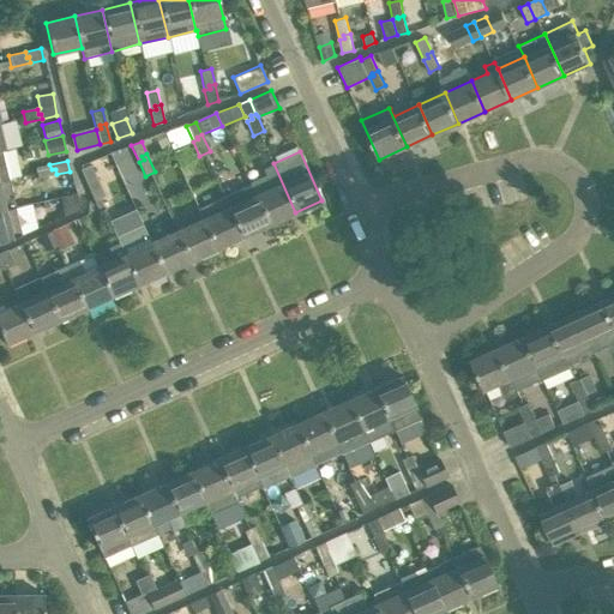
[(265,175),(250,182),(269,224),(295,212),(274,163),(263,168),(265,175)]
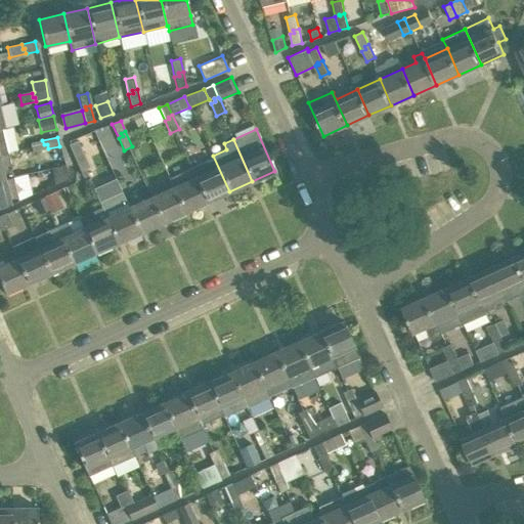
[(44,144),(42,140),(31,142),(33,153),(48,148),(47,144),(44,144)]
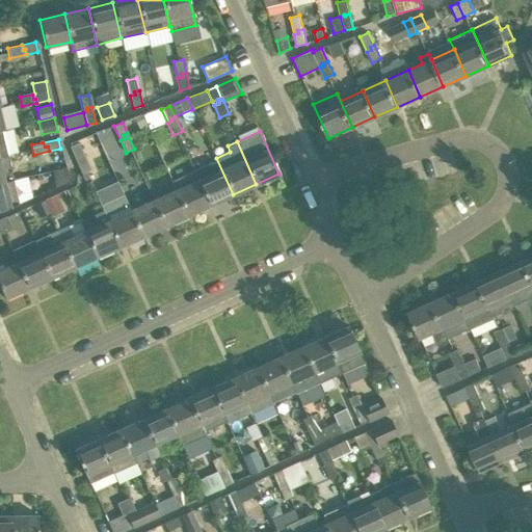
[(79,157),(83,155),(78,142),(70,147),(76,161),(80,159),(79,157)]
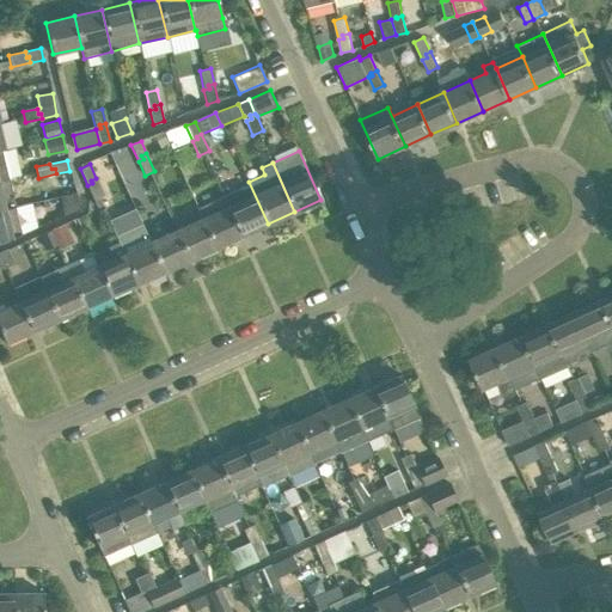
[(92,183),(87,185),(93,200),(103,195),(96,178),(91,181),(92,183)]
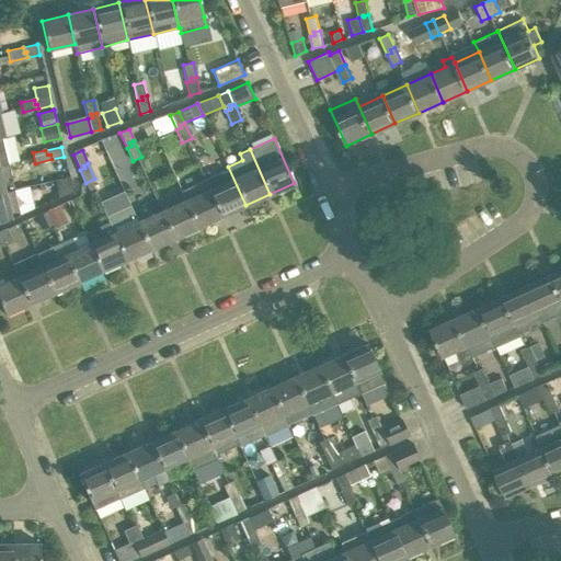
[(9,175),(7,164),(0,165),(0,192),(6,192),(2,176),(9,175)]
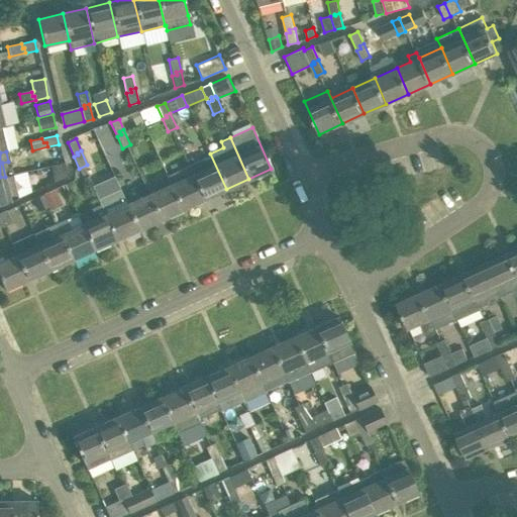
[(226,189),(210,153),(188,164),(189,166),(204,199),(226,189)]
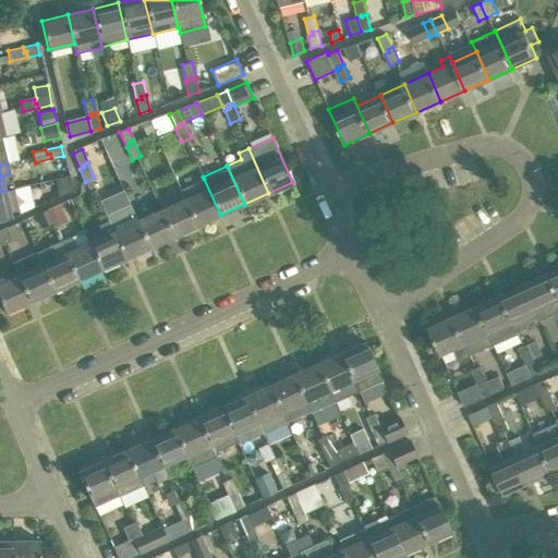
[(59,196),(71,191),(68,176),(55,178),(59,196)]
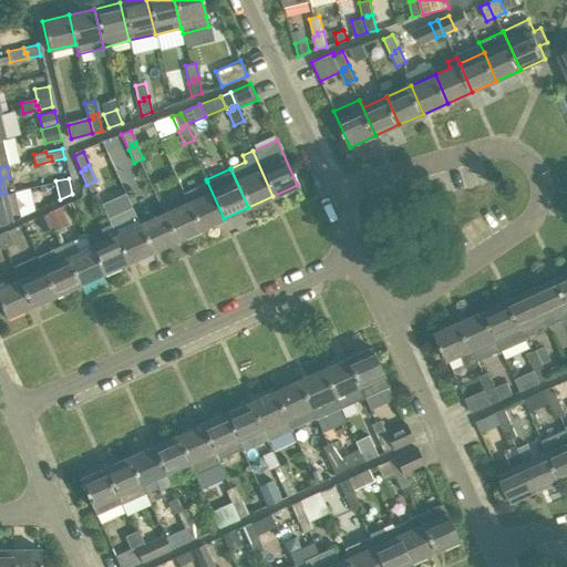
[(224,218),(207,182),(183,193),(199,229),(224,218)]
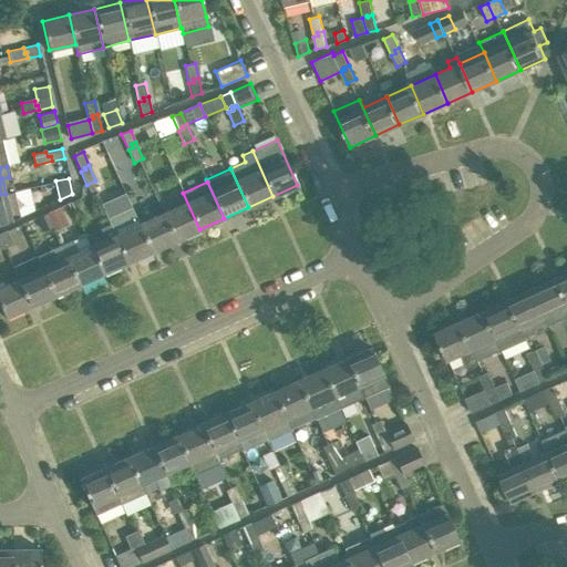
[(186,203),(163,213),(176,240),(199,229),(183,193),(182,193),(186,203)]
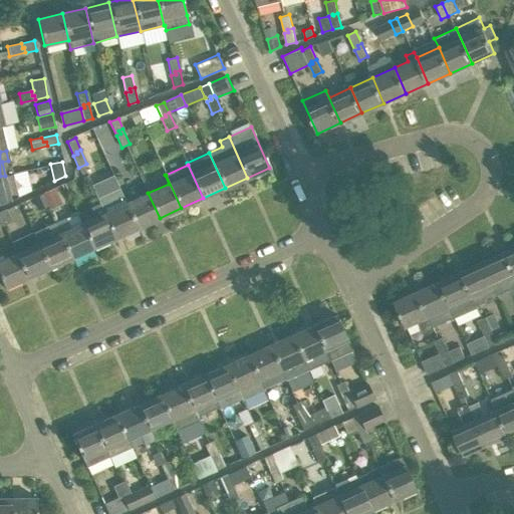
[(8,188),(5,176),(0,176),(0,202),(17,198),(14,187),(8,188)]
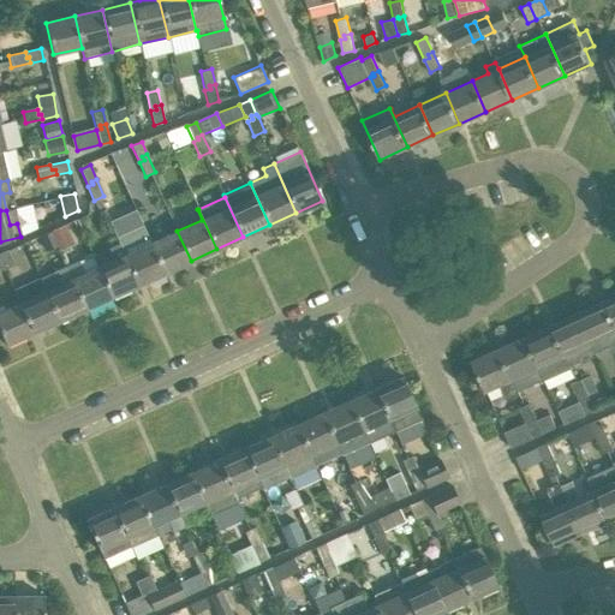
[(64,225),(52,230),(58,245),(60,250),(73,244),(64,225)]
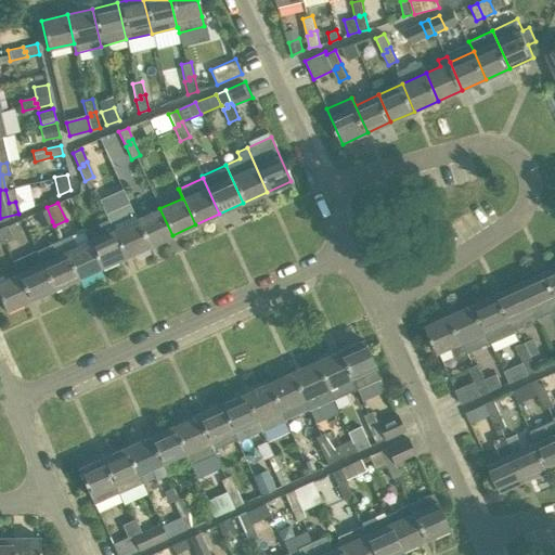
[(149,246),(137,219),(129,204),(105,215),(113,230),(125,257),(149,246)]
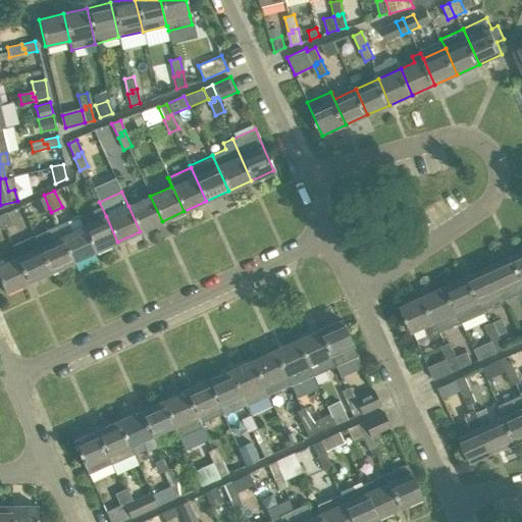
[(49,208),(44,195),(35,199),(40,212),(49,208)]
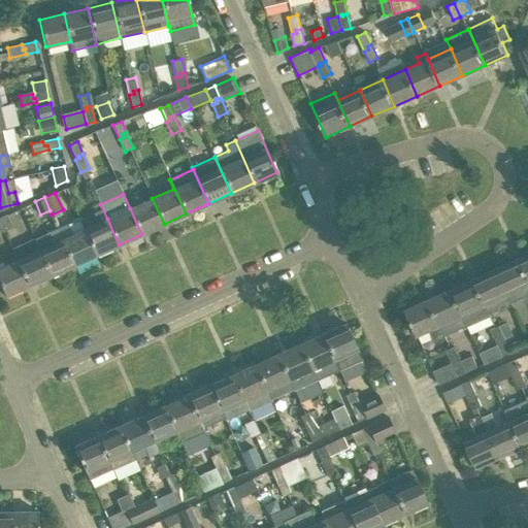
[(152,198),(130,208),(141,234),(164,224),(152,198)]
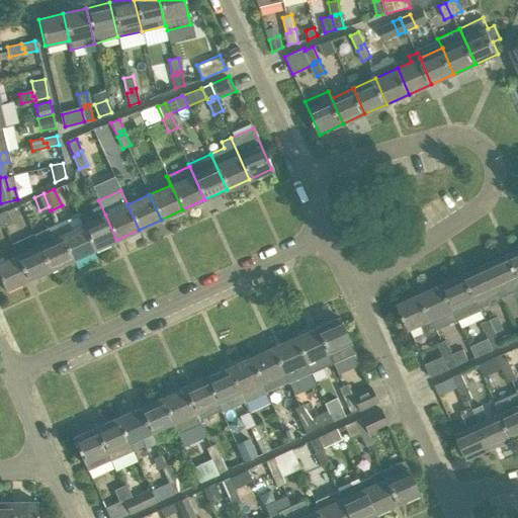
[(0,212),(0,221),(3,228),(12,224),(6,210),(0,212)]
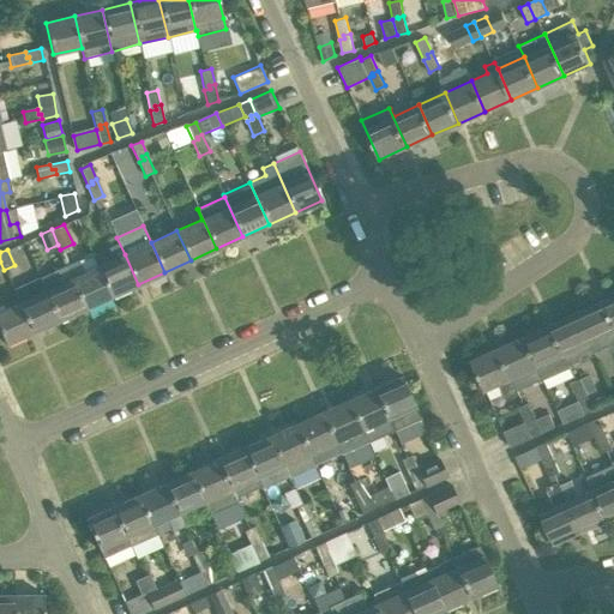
[(125,254),(98,266),(112,296),(138,284),(125,254)]
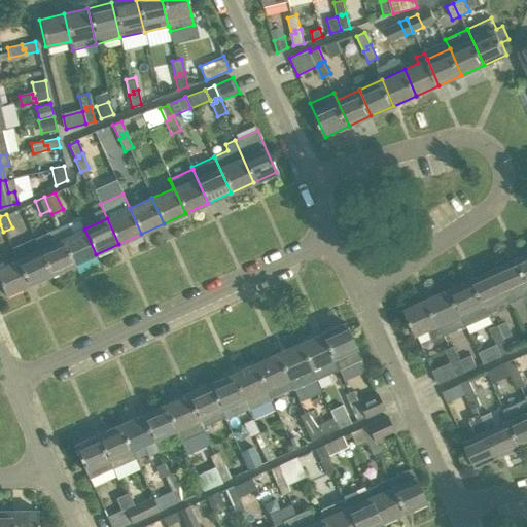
[(68,222),(57,227),(73,265),(96,254),(84,229),(73,234),(68,222)]
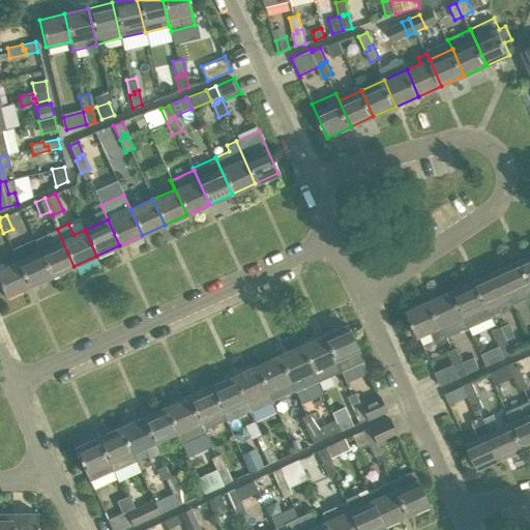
[(46,234),(51,245),(39,251),(51,276),(74,266),(57,229),(46,234)]
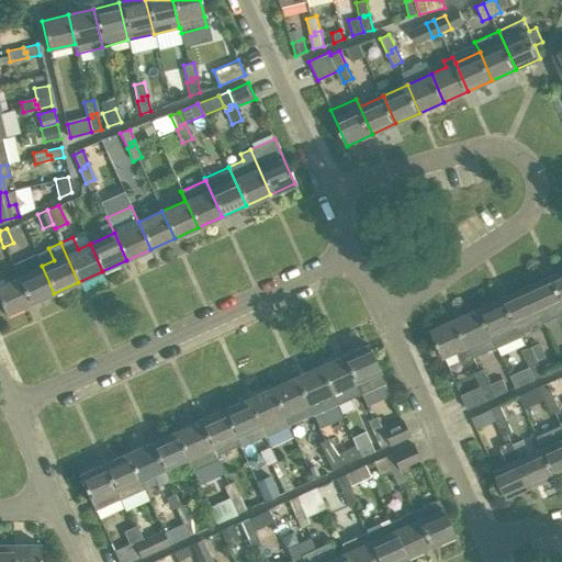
[(54,293),(42,266),(18,277),(30,304),(54,293)]
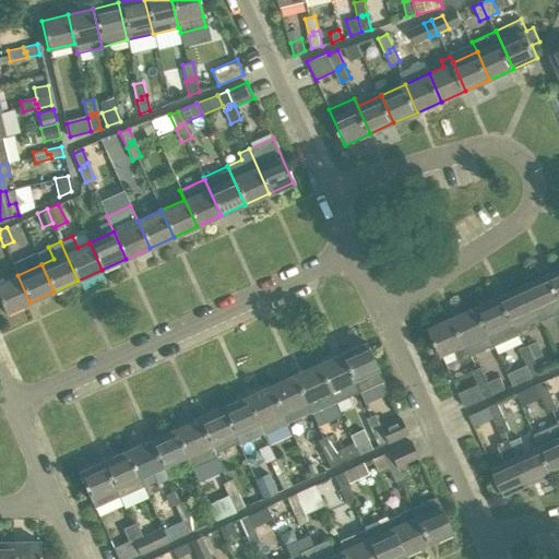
[(558,269),(548,275),(558,298),(558,269)]
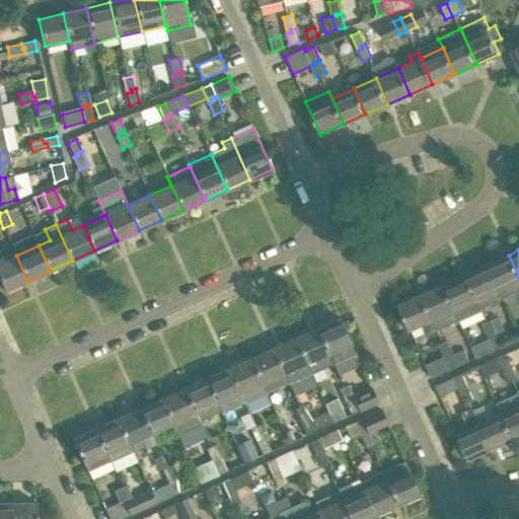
[(27,281),(16,255),(0,263),(0,279),(5,291),(27,281)]
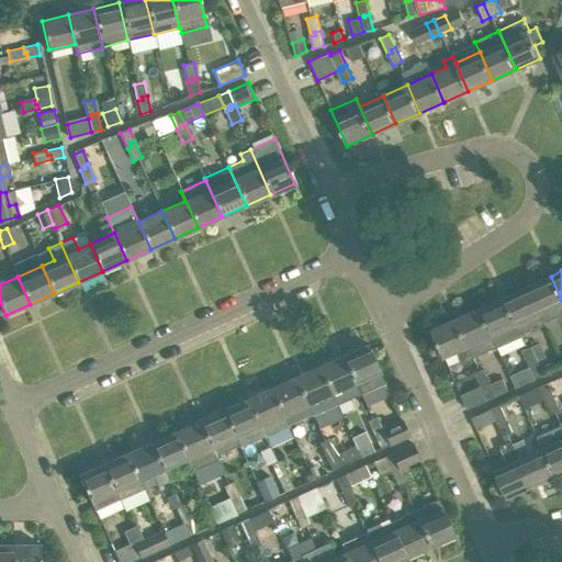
[(561,314),(561,300),(551,277),(527,288),(540,314),(554,307),(558,317),(561,314)]
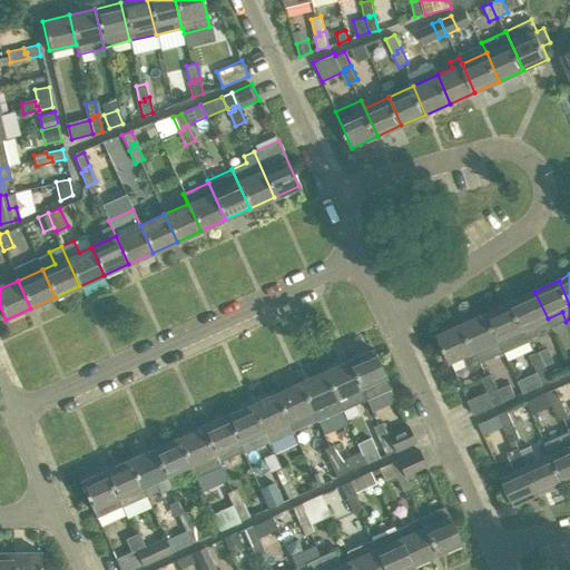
[(548,318),(534,292),(510,302),(529,342),(530,342),(529,341),(552,330),(548,318)]
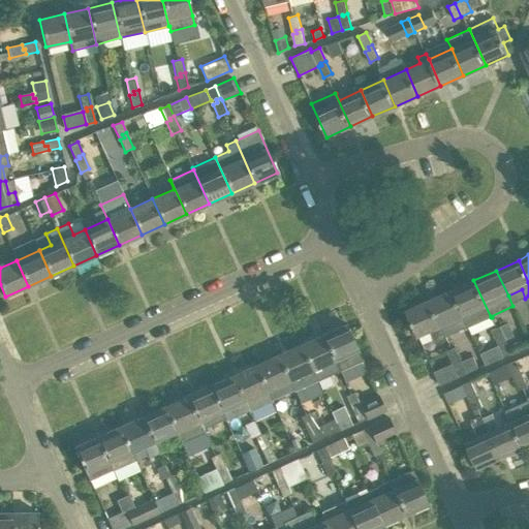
[(473,280),(452,290),(468,328),(491,317),(473,280)]
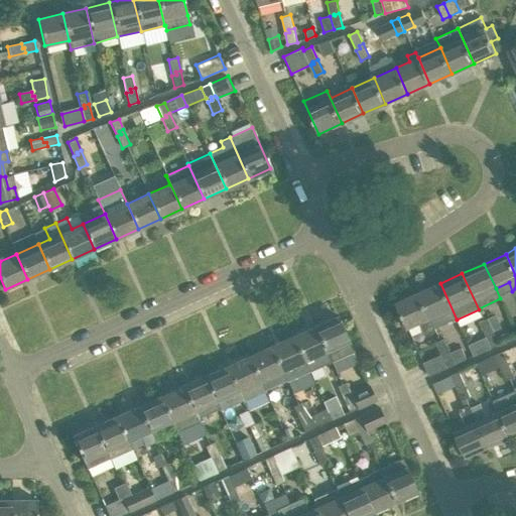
[(440,283),(418,293),(429,318),(430,318),(450,308),(457,319),(440,283)]
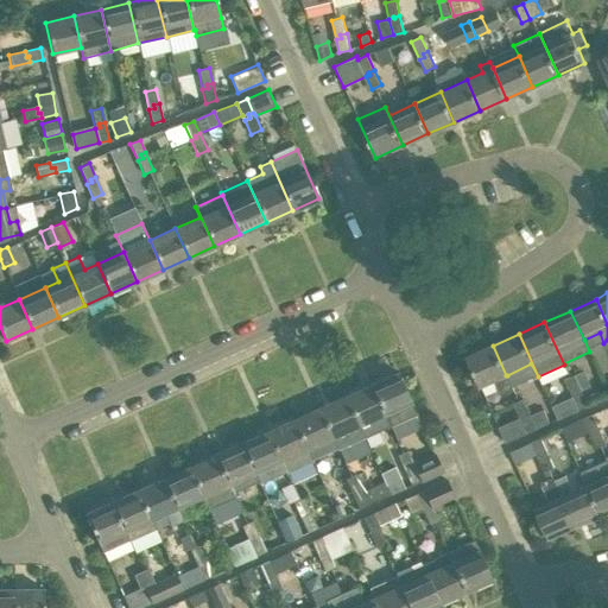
[(506,375),(493,346),(467,358),(480,387),(495,380),(502,396),(513,391),(514,391),(507,375),(506,375)]
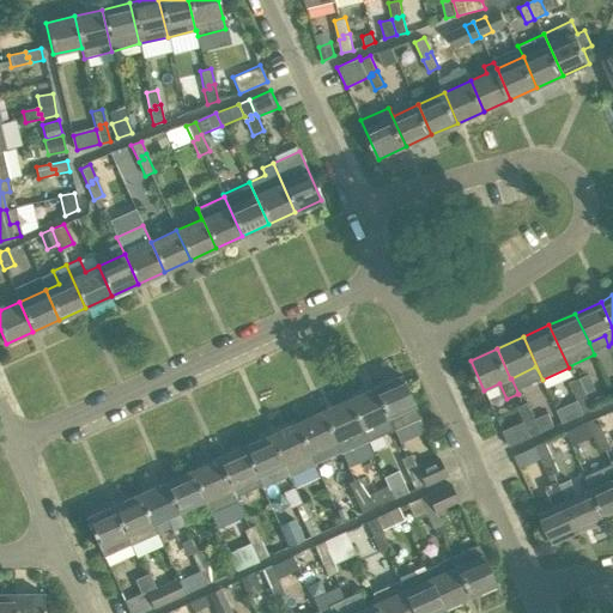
[(400,375),(374,388),(393,430),(419,418),(400,375)]
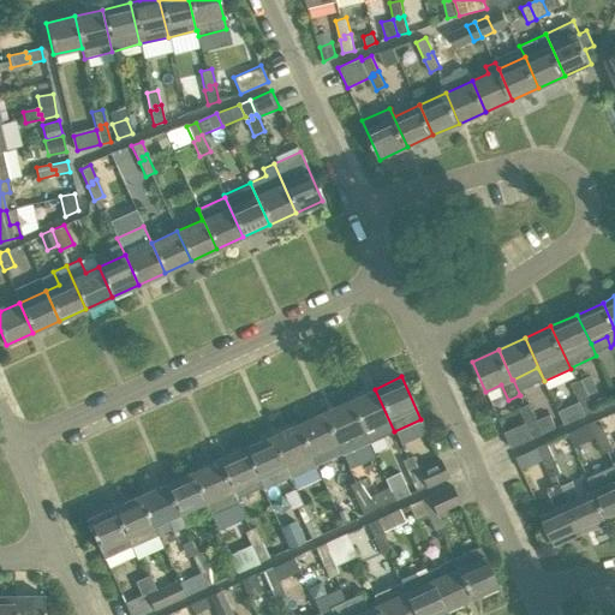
[(583,395),(587,393),(581,380),(571,384),(579,401),(584,399),(583,395)]
